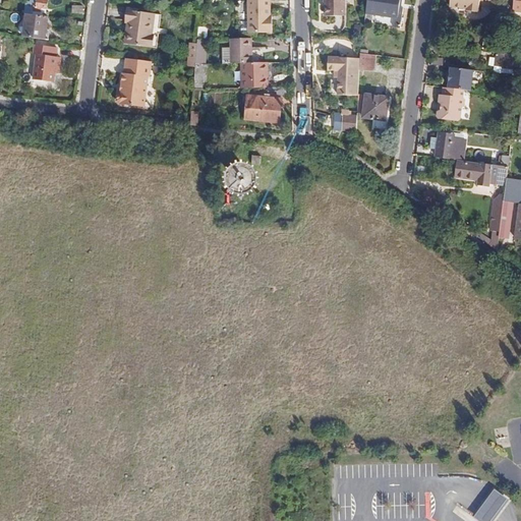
[(26,1),(24,9),(34,10),(41,11),(41,8),(47,9),(48,0),(30,0),(31,2),(26,1)]
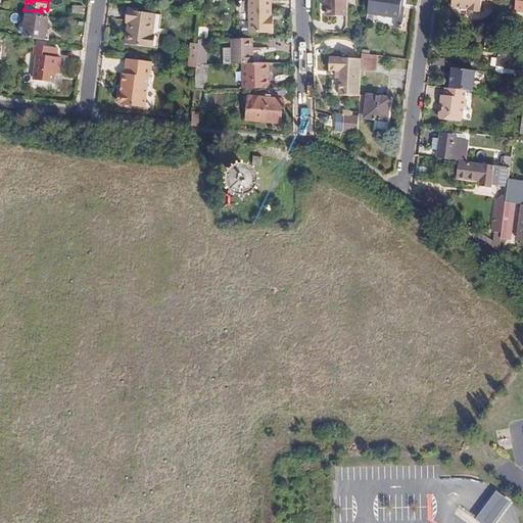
[(271,0),(248,0),(249,33),(274,33),(274,15),(272,15),(271,0)]
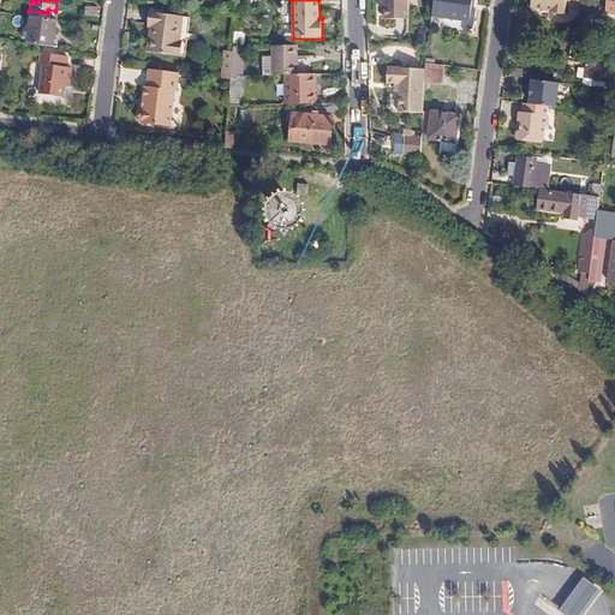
[(406,0),(383,0),(384,19),(407,19),(406,0)]
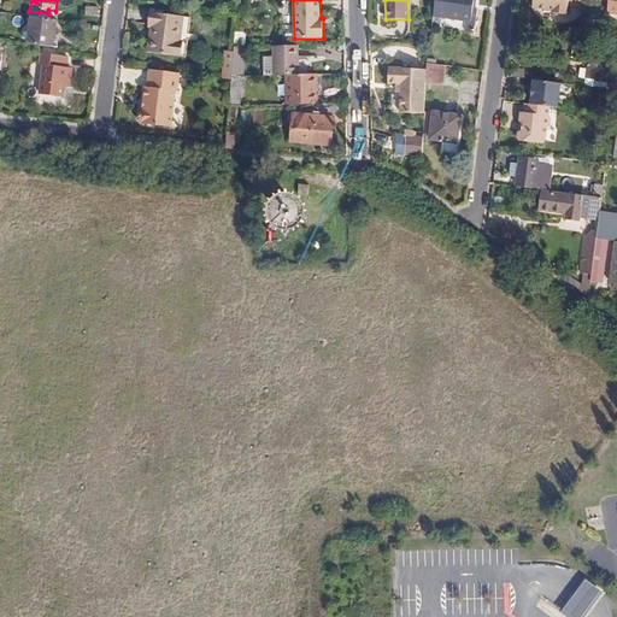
[(476,0),(435,0),(433,19),(432,27),(440,28),(442,17),(468,21),(466,33),(474,34),(477,10),(476,0)]
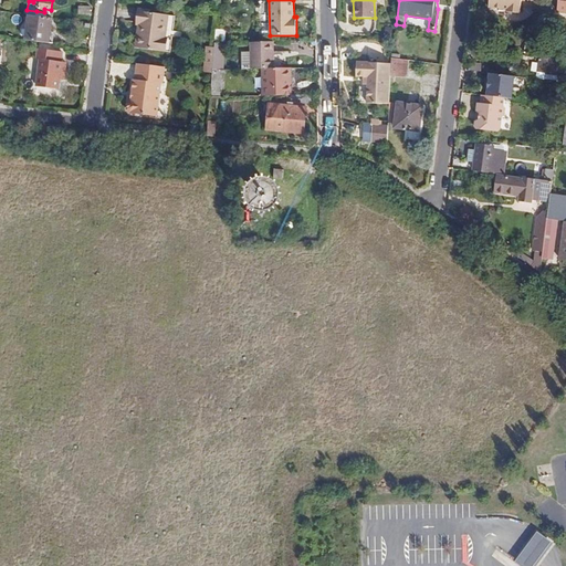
[(521,4),(527,6),(535,7),(535,0),(489,0),(489,7),(506,10),(506,12),(520,13),(521,4)]
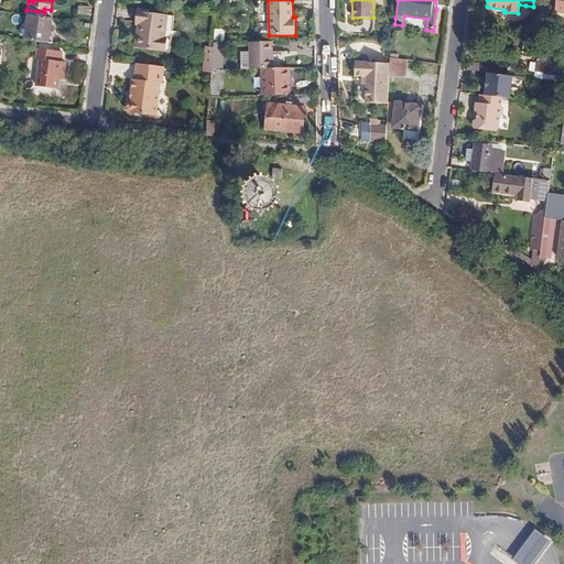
[(141,23),(138,47),(170,52),(174,15),(140,11),(139,22),(141,23)]
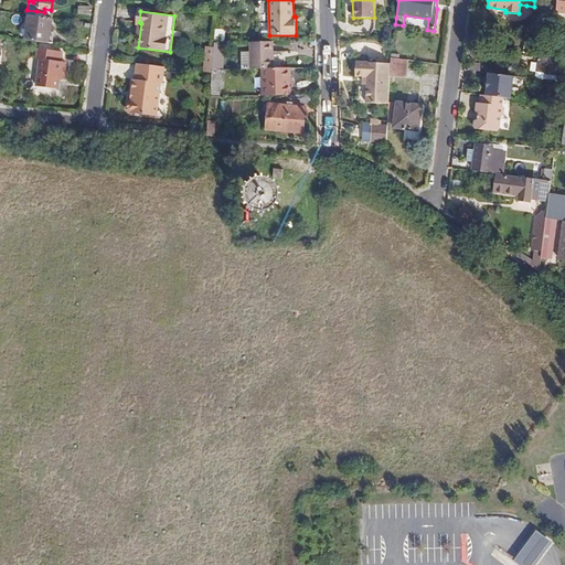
[(49,43),(52,18),(35,16),(29,14),(25,40),(49,43)]
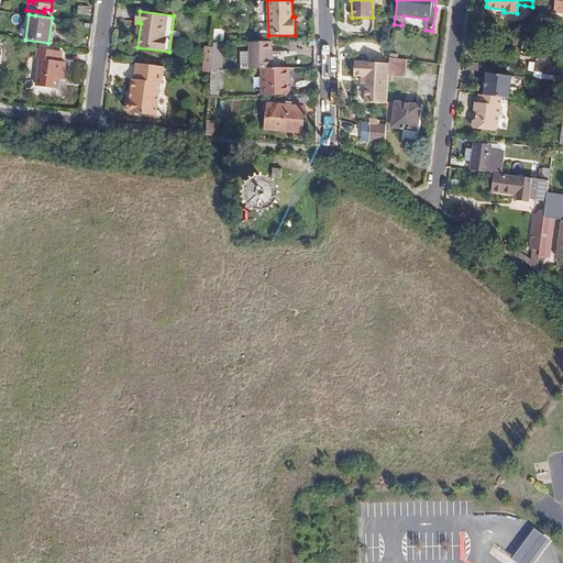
[(241,69),(250,68),(261,68),(273,68),(272,42),(250,42),(250,52),(240,52),(241,69)]
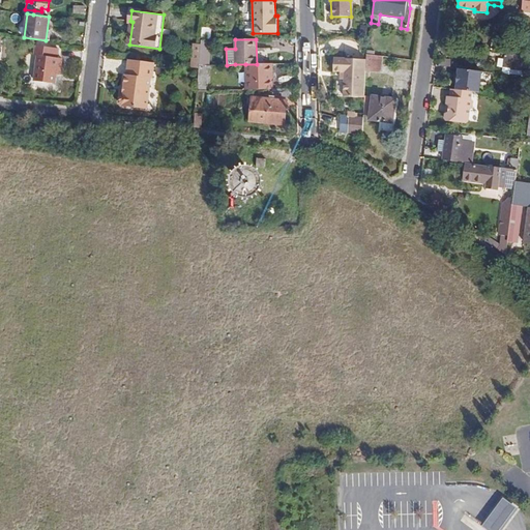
[(501,41),(492,39),(491,50),(499,52),(501,41)]
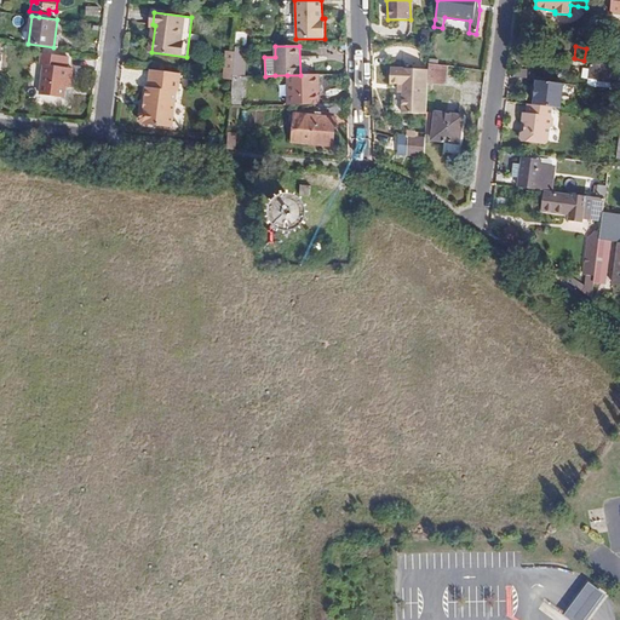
[(242,76),(244,76),(246,47),(236,47),(235,52),(235,57),(233,78),(242,76)]
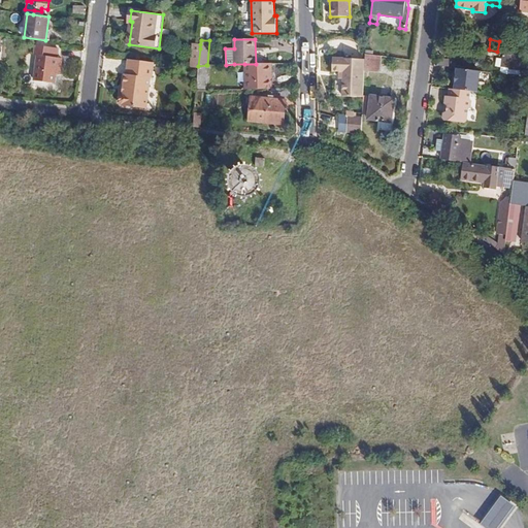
[(200,48),(200,44),(194,43),(191,66),(198,67),(198,66),(200,48)]
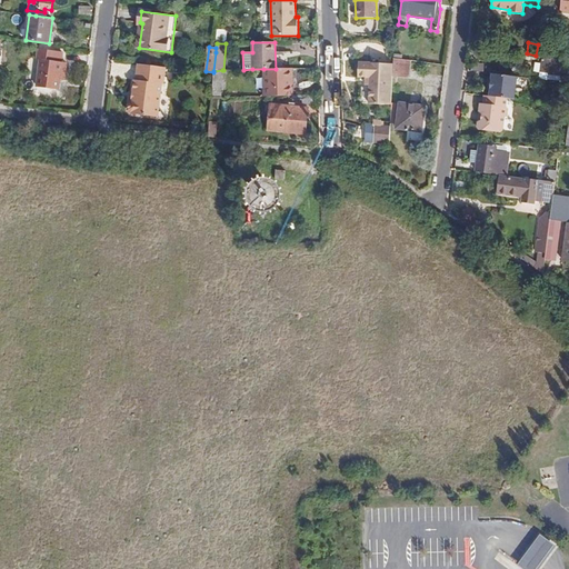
[(62,52),(38,49),(37,59),(39,60),(37,87),(59,90),(60,80),(65,81),(67,62),(61,62),(62,52)]
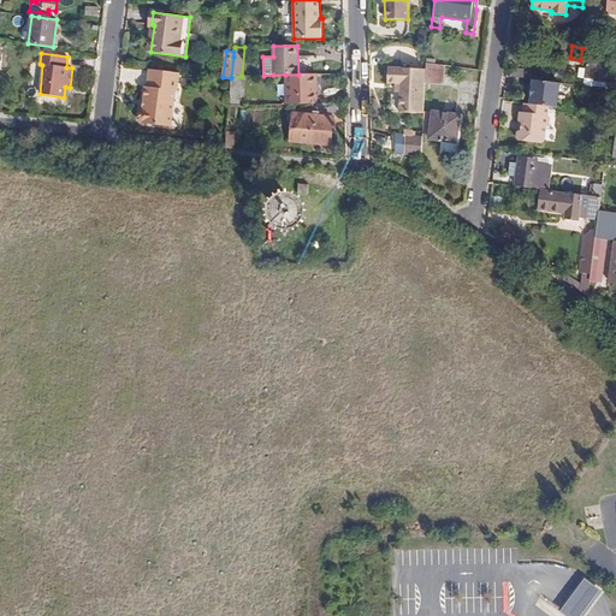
[(593,78),(615,80),(615,65),(587,61),(587,66),(586,77),(593,78)]
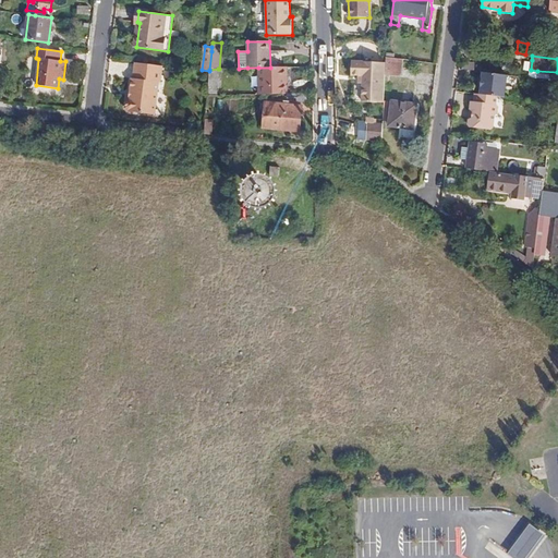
[(401,76),(402,59),(395,58),(386,57),(386,63),(385,75),(401,76)]
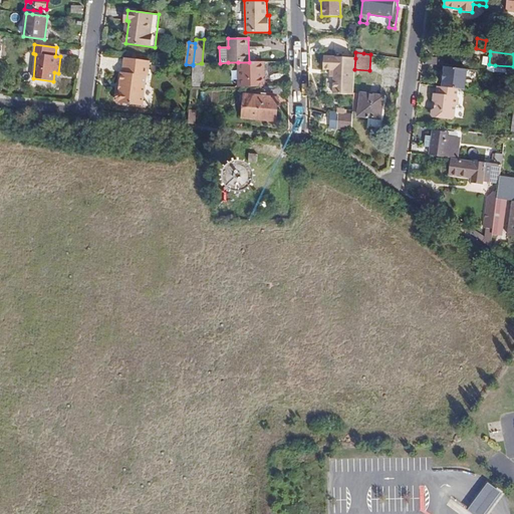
[(461,58),(465,64),(473,58),(468,53),(461,58)]
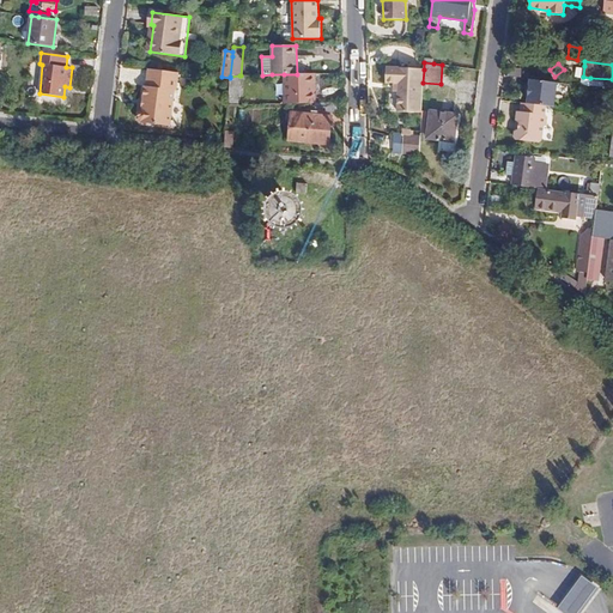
[(423,83),(424,70),(386,67),(384,84),(393,84),(398,85),(398,92),(398,113),(422,114),(422,111),(423,83)]
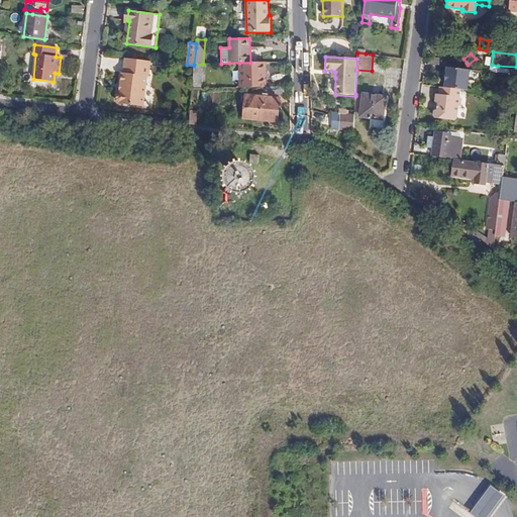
[(440,58),(429,57),(428,64),(440,66),(440,58)]
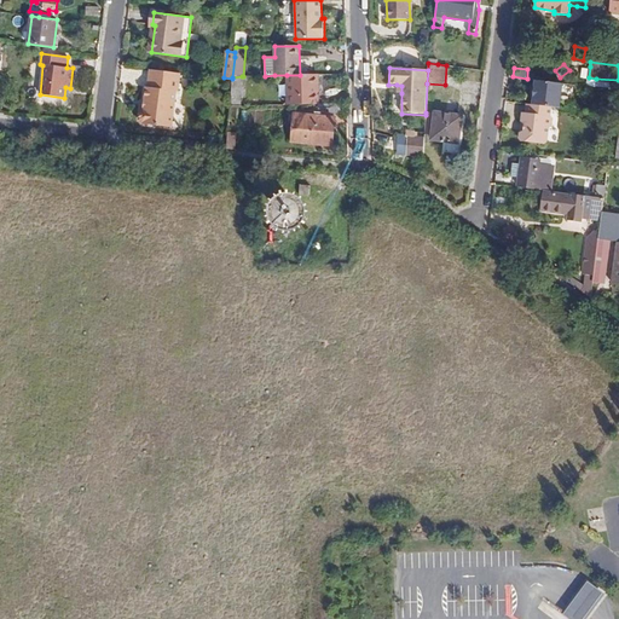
[(180,73),(150,69),(148,87),(146,86),(144,108),(140,110),(139,120),(142,123),(172,127),(177,91),(178,91),(180,73)]
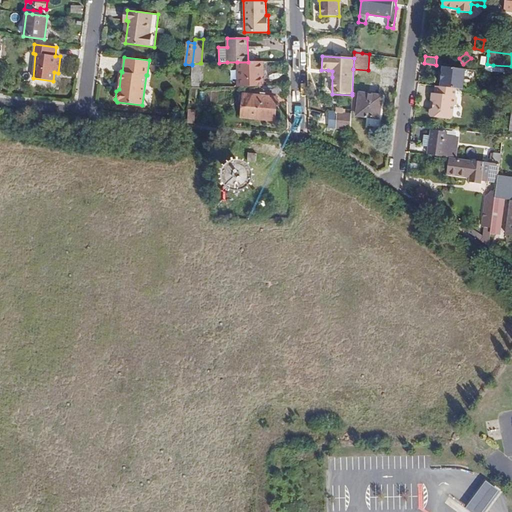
[(260,62),(248,62),(237,62),(238,87),(263,86),(264,86),(263,77),(261,77),(260,62)]
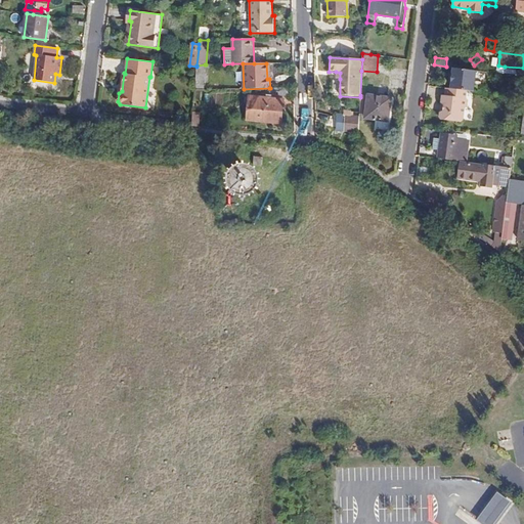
[(215,90),(215,85),(204,85),(205,64),(197,66),(197,67),(194,90),(215,90)]
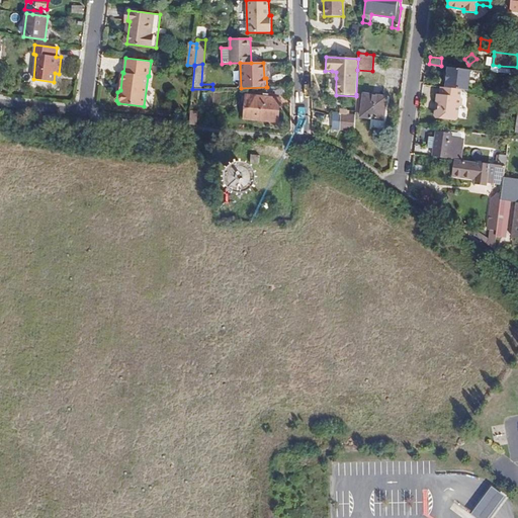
[(498,73),(517,76),(517,67),(499,66),(498,73)]
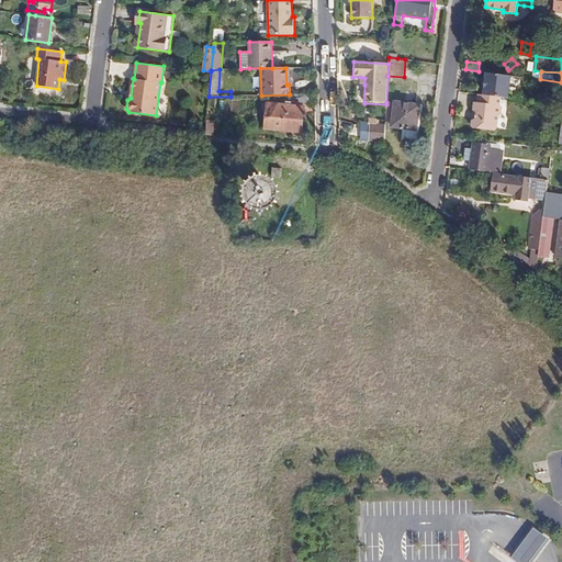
[(485,72),(485,80),(484,88),(483,96),(478,94),(476,103),(474,102),(473,111),(475,113),(474,119),(472,120),(471,126),(473,128),(494,131),(496,128),(498,115),(501,113),(502,108),(499,105),(501,97),(507,98),(510,76),(485,72)]
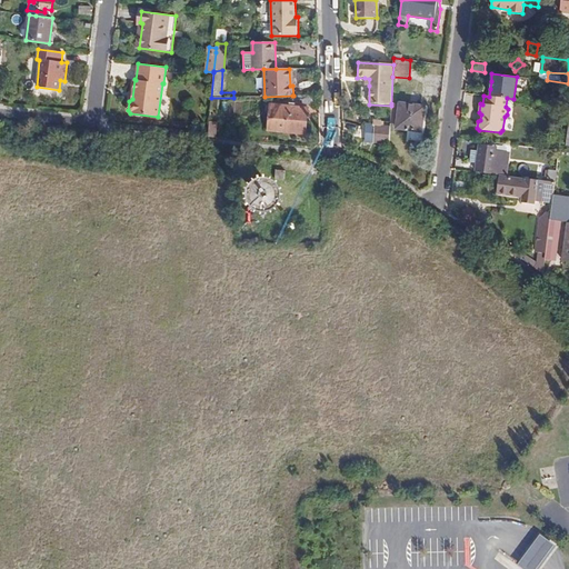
[(565,95),(552,92),(551,103),(552,103),(562,105),(565,95)]
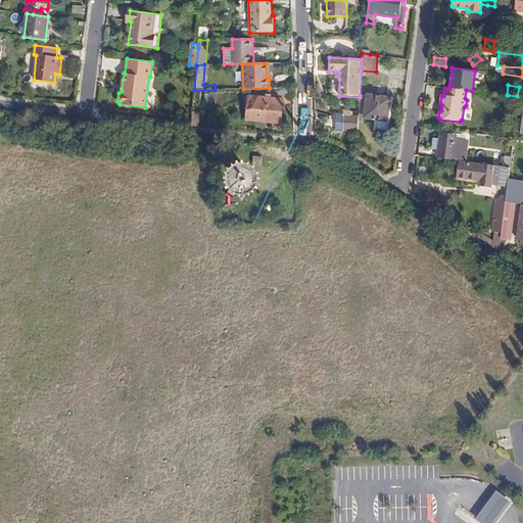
[(278,96),(293,95),(293,87),(270,88),(269,88),(269,92),(278,91),(278,96)]
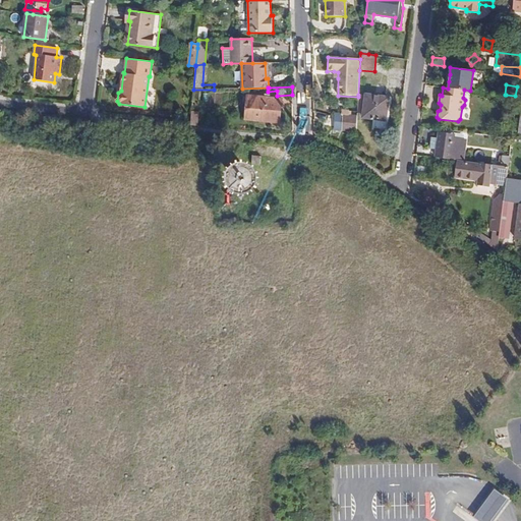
[(247,95),(247,96),(246,105),(244,120),(280,123),(283,99),(247,95)]
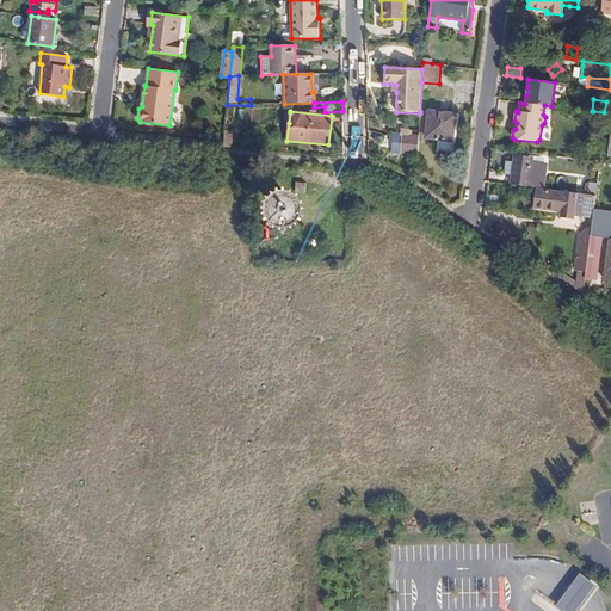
[(456,115),(429,111),(425,137),(452,141),(456,115)]
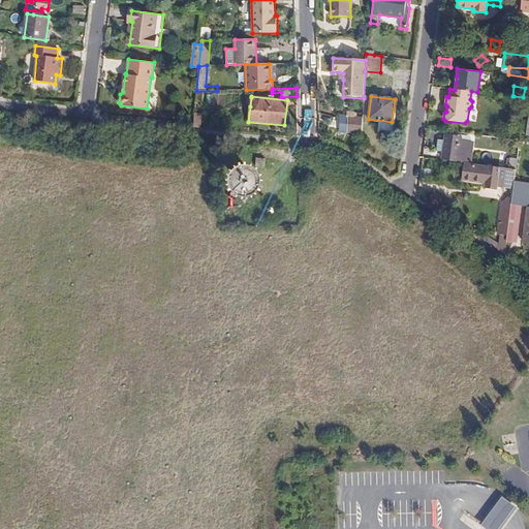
[(523,107),(525,98),(514,96),(512,106),(523,107)]
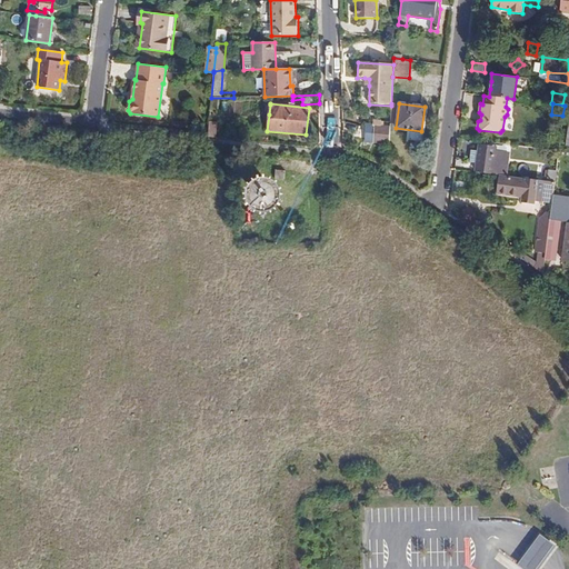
[(373,143),(389,145),(390,123),(390,116),(386,116),(386,126),(375,125),(373,143)]
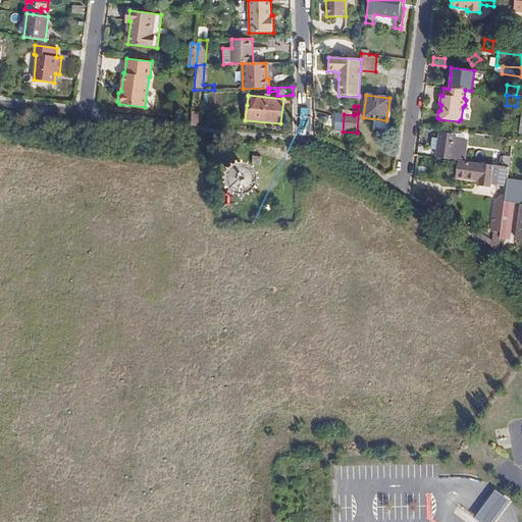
[(192,111),(191,124),(198,125),(199,111),(192,111)]
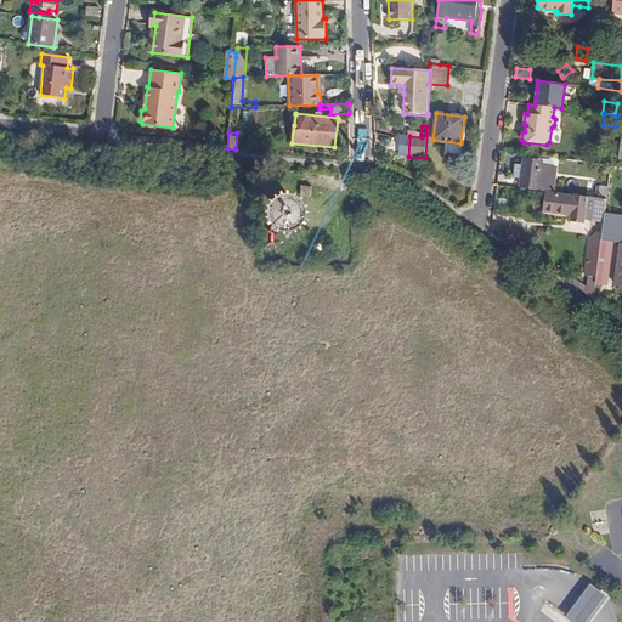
[(419,174),(422,162),(406,157),(402,170),(419,174)]
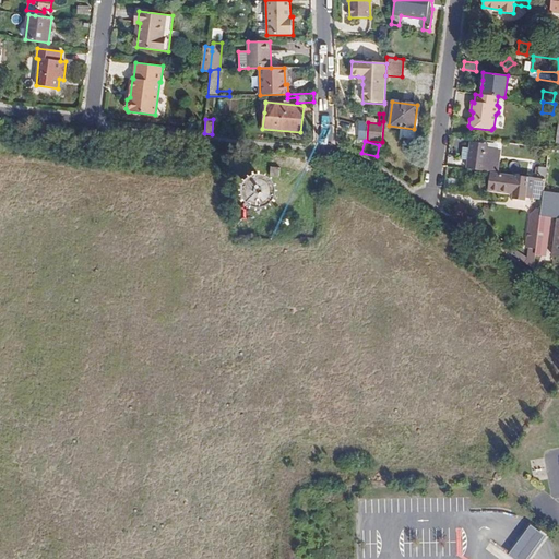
[(543,194),(542,209),(536,209),(530,214),(525,248),(528,248),(526,264),(534,269),(536,254),(546,257),(551,217),(558,218),(558,193),(544,191),(547,168),(539,167),(539,168),(537,178),(534,178),(497,173),(500,150),(497,150),(487,147),(487,144),(472,142),(471,147),(468,161),(467,168),(490,171),(488,190),(513,194),(512,199),(525,201),(526,193),(543,194)]
